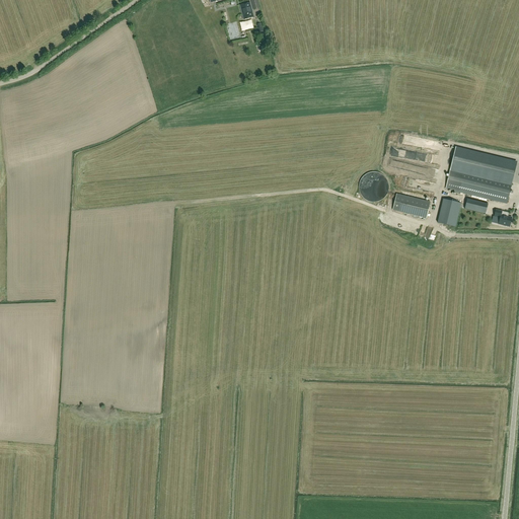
[(258,8),(256,0),(250,0),(253,9),(258,8)]
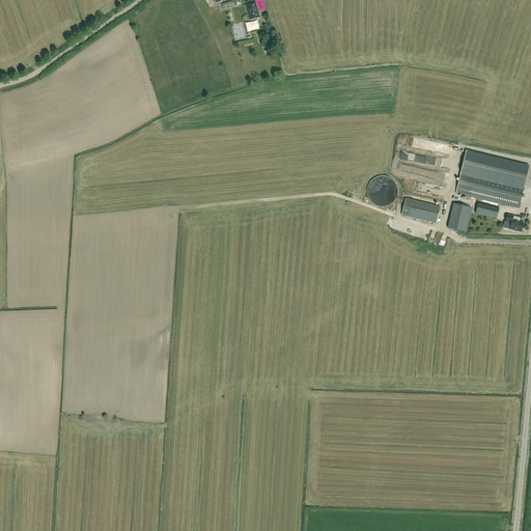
[(255,3),(246,5),(249,21),(259,18),(255,3)]
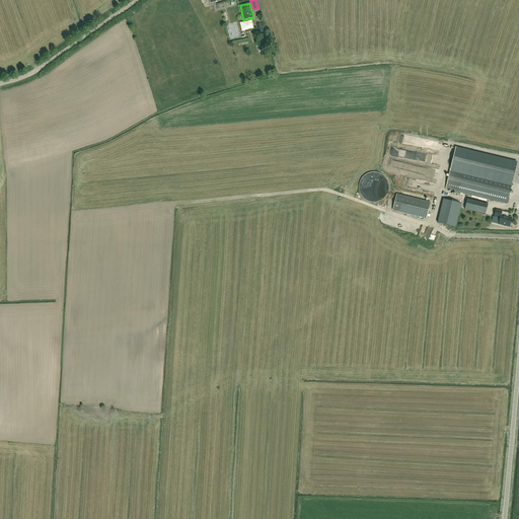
[(484,152),(485,146),(462,143),(461,153),(482,156),(483,152),(484,152)]
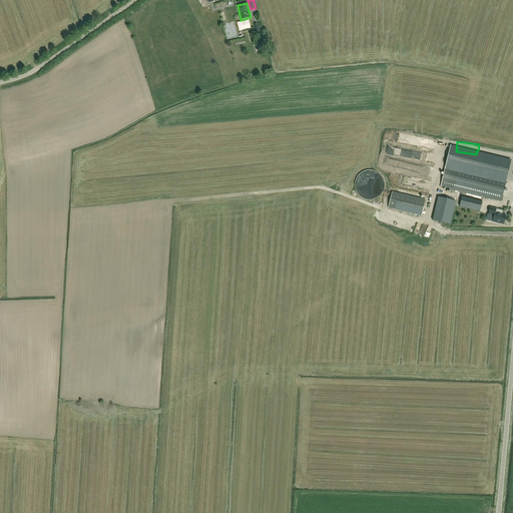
[(495,165),(512,170),(512,166),(510,166),(511,164),(496,160),(495,165)]
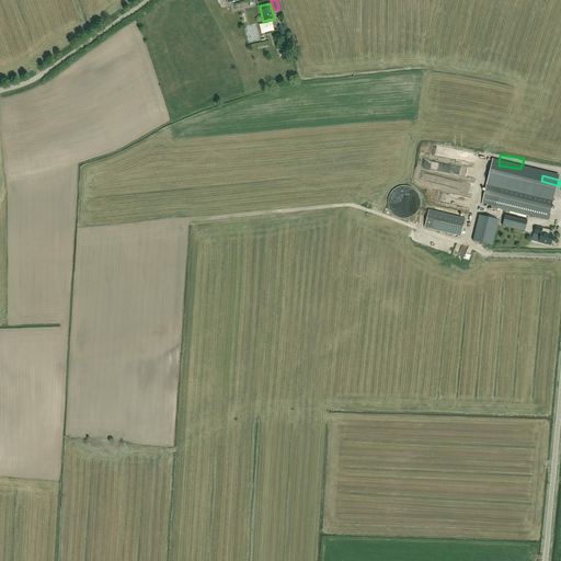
[(495,207),(548,220),(553,197),(501,185),(495,207)]
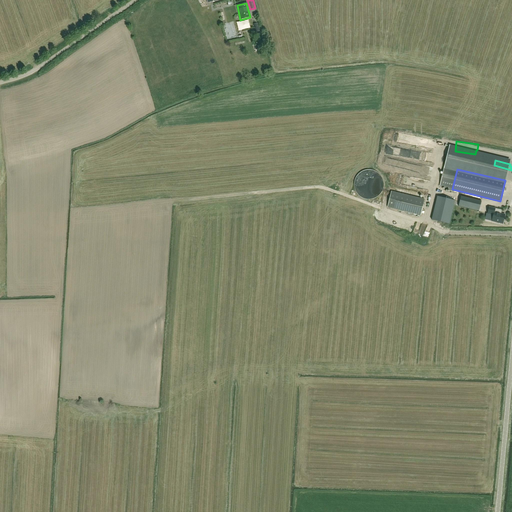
[(387,207),(420,215),(424,200),(391,192),(387,207)]
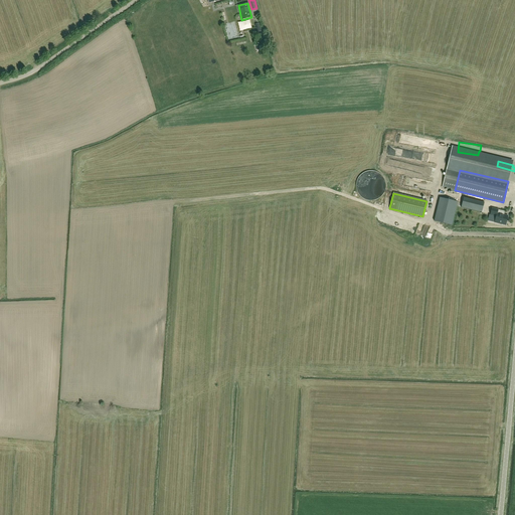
[(484,202),(464,197),(461,207),(482,212),(484,202)]
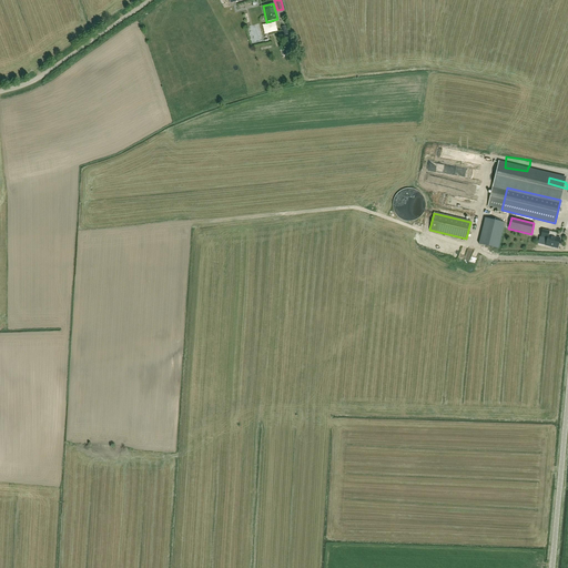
[(505,223),(485,219),(478,244),(498,249),(505,223)]
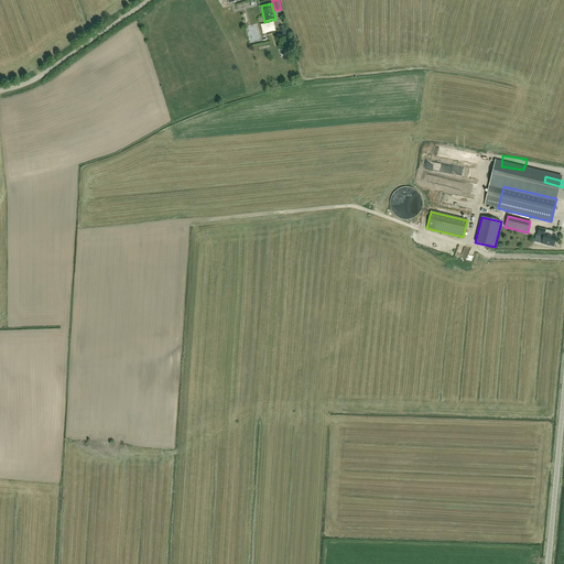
[(545,229),(539,228),(537,235),(543,237),(541,243),(553,247),(556,237),(544,234),(545,229)]
